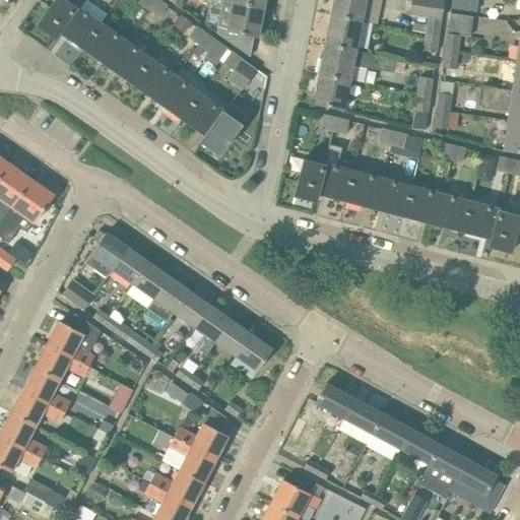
[(53,39),(59,31),(76,7),(66,0),(54,0),(36,26),(53,39)]
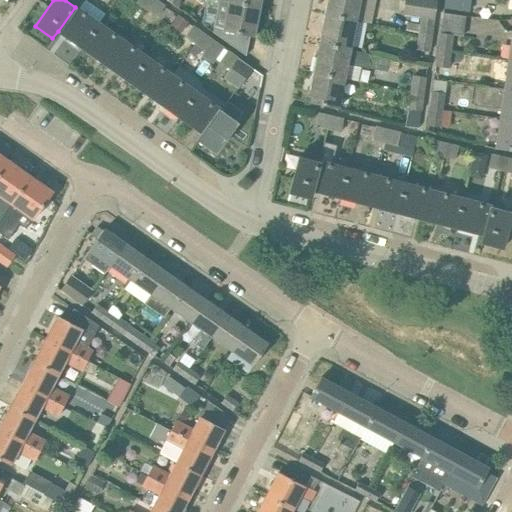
[(146,10),(152,0),(137,0),(136,2),(146,10)]
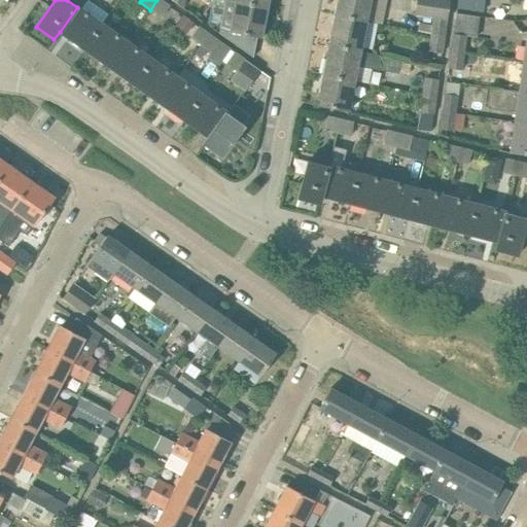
[(169,6),(161,0),(156,0),(150,10),(161,18),(169,6)]
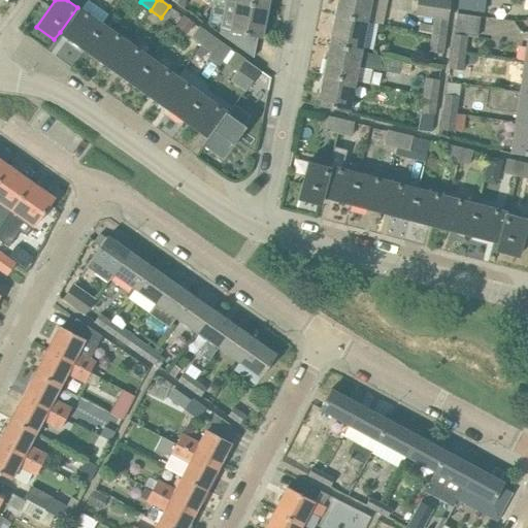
[(227,0),(225,0),(221,27),(230,29),(229,32),(261,38),(267,7),(235,1),(231,0),(228,0),(227,0)]
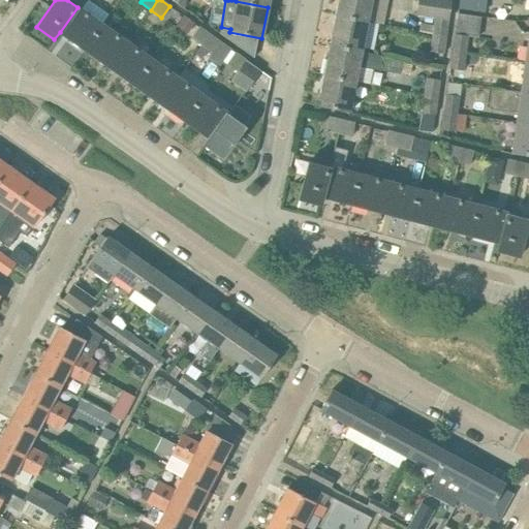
[(338,0),(336,14),(368,21),(371,0),(338,0)]
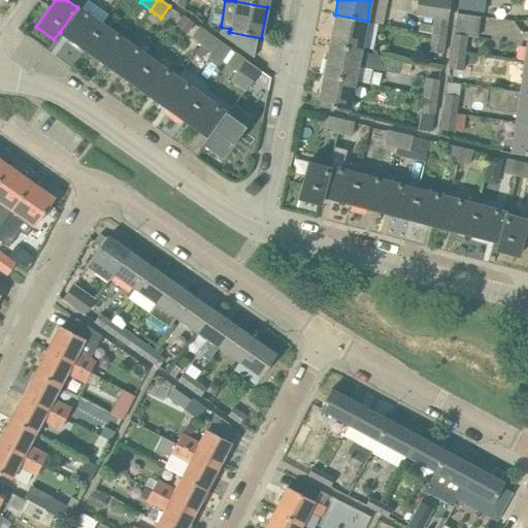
[(419,31),(432,34),(446,35),(448,19),(447,19),(450,0),(417,0),(415,14),(434,18),(433,26),(420,23),(419,31)]
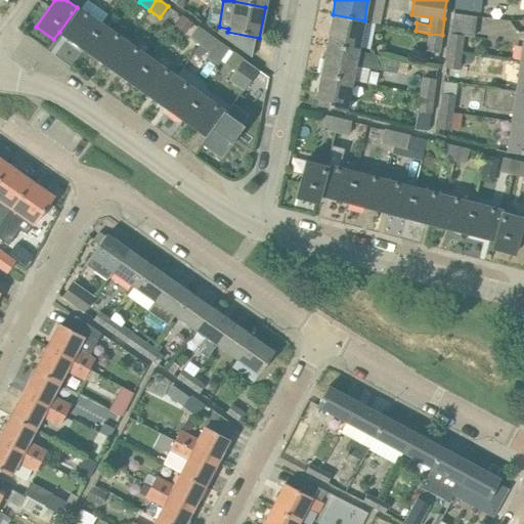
[(454,0),(453,8),(479,11),(480,0),(454,0)]
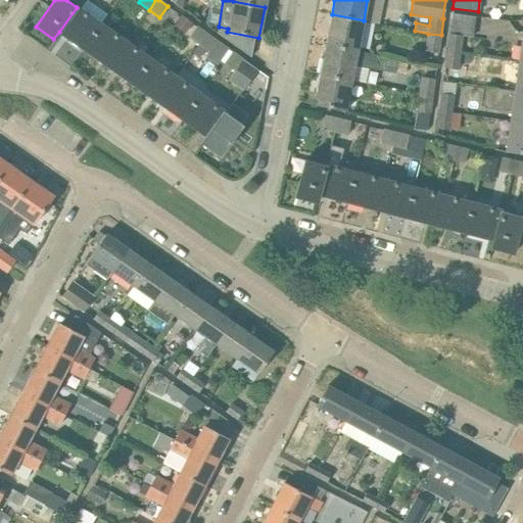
[(101,25),(77,7),(59,32),(84,49),(101,25)]
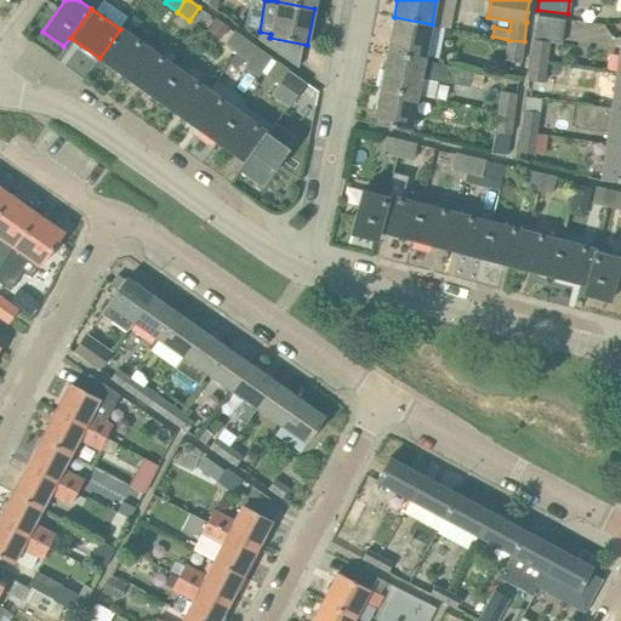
[(425,60),(432,24),(394,17),(387,52),(425,60)]
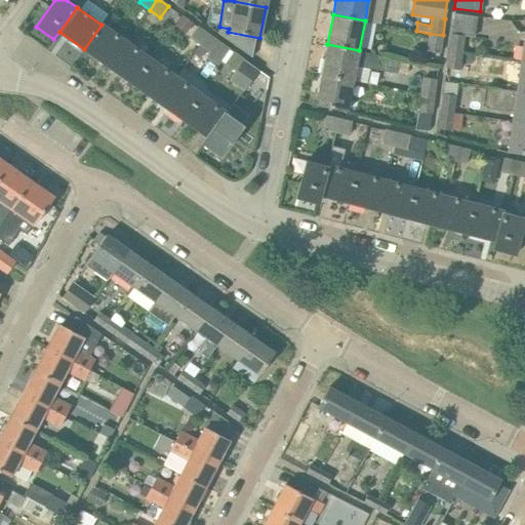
[(102,25),(84,49),(109,67),(126,42),(102,25)]
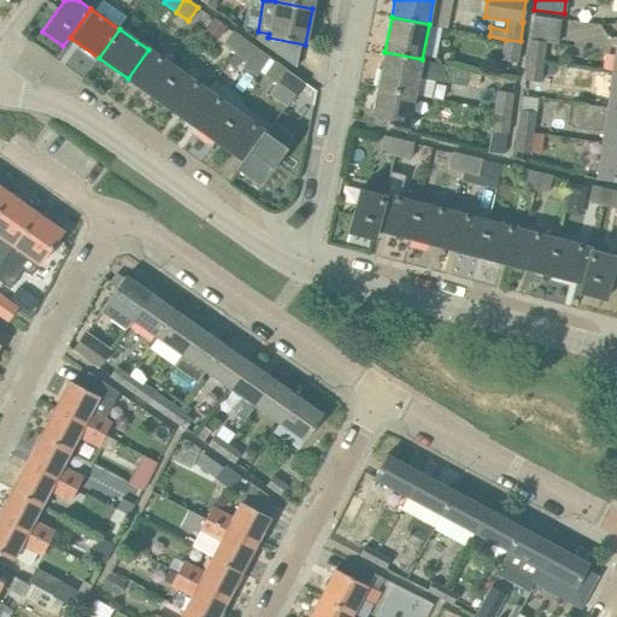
[(222,45),(234,53),(244,40),(231,31),(222,45)]
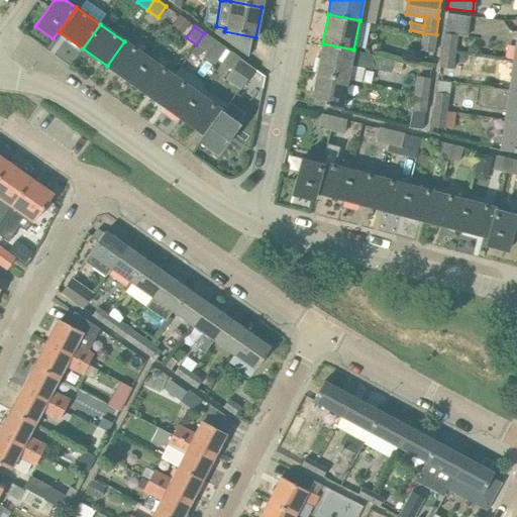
[(204,33),(196,44),(206,52),(203,57),(214,64),(225,48),(204,33)]
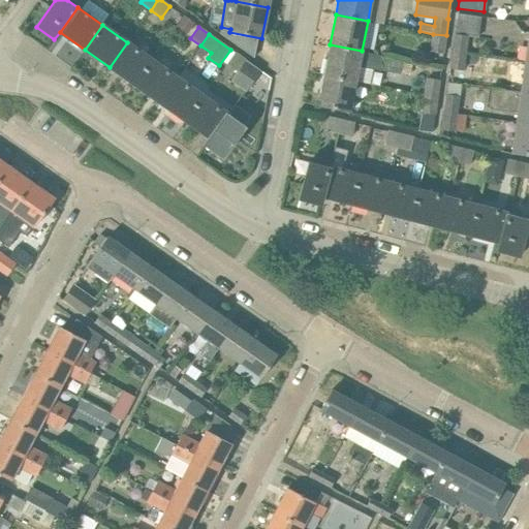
[(444,53),(446,35),(433,34),(431,51),(444,53)]
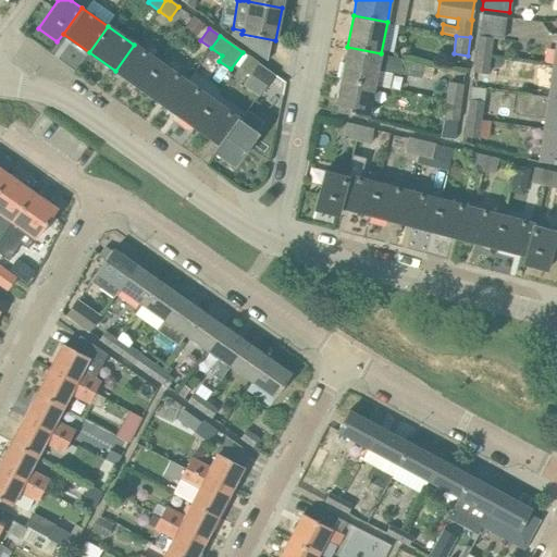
[(479,36),(475,53),(491,56),(494,37),(479,36)]
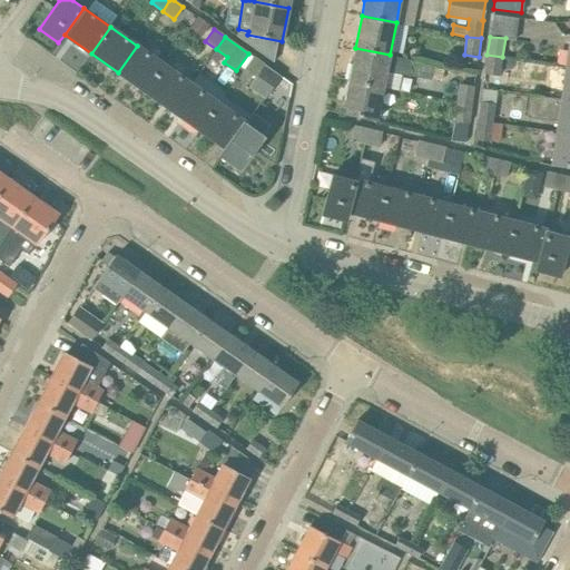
[(145,91),(164,65),(137,46),(118,72),(145,91)]
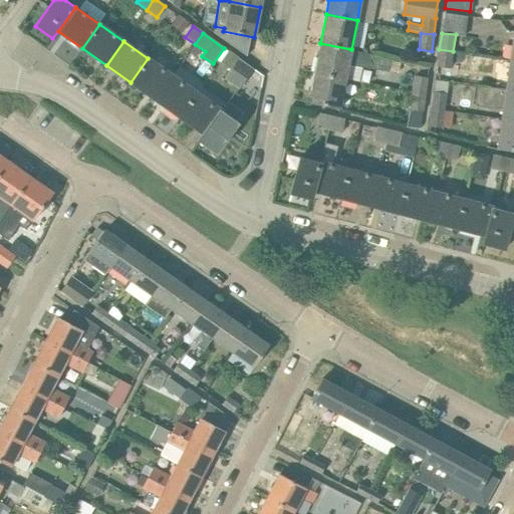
[(345,78),(351,49),(320,43),(315,72),(345,78)]
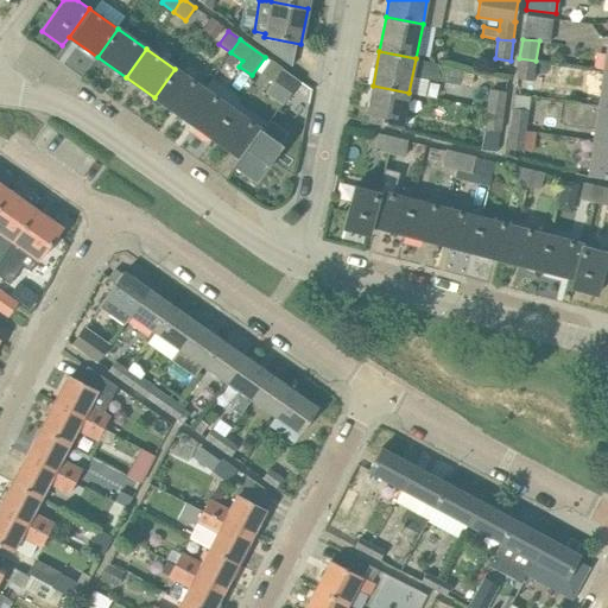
[(536,61),(519,58),(517,78),(533,81),(536,61)]
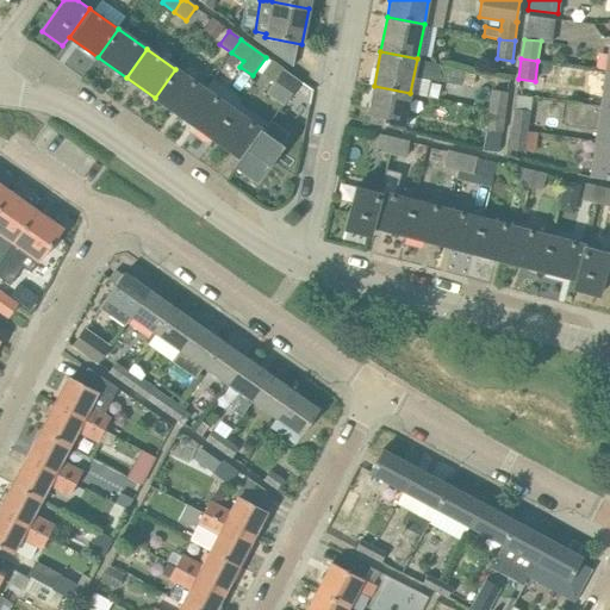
[(271,60),(260,73),(273,82),(282,68),(271,60)]
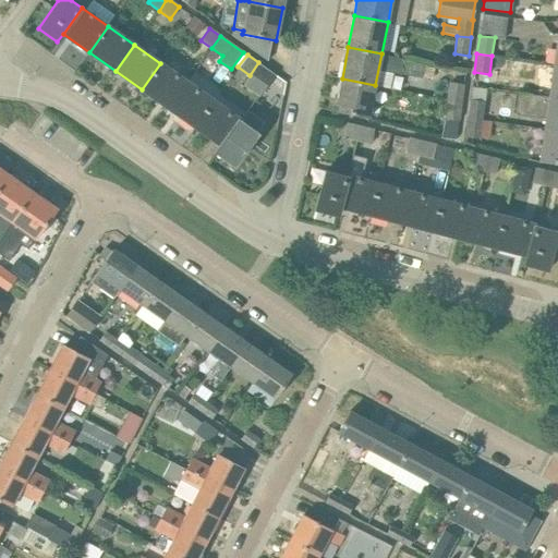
[(274,73),(258,62),(250,75),(251,75),(243,85),(258,95),(259,96),(275,74),(274,73)]
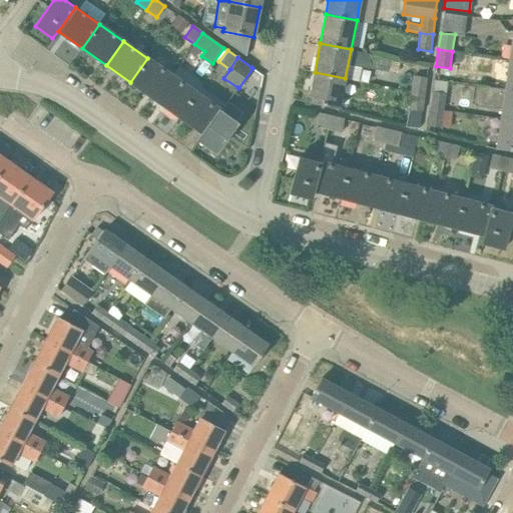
[(171,76),(147,58),(130,82),(154,99),(171,76)]
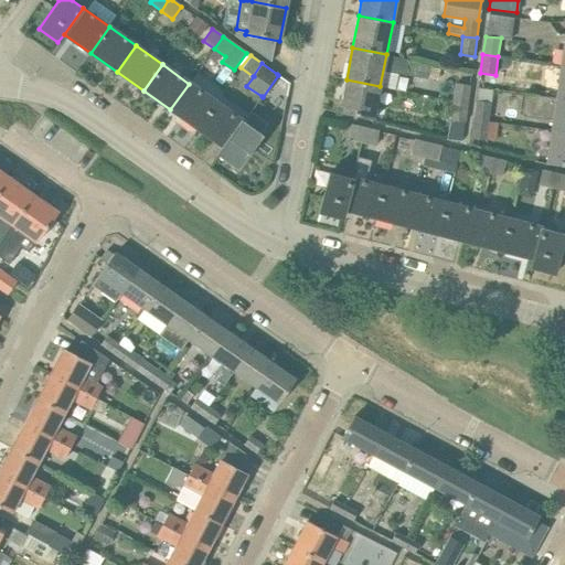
[(564,66),(561,66),(555,98),(564,99),(564,66)]
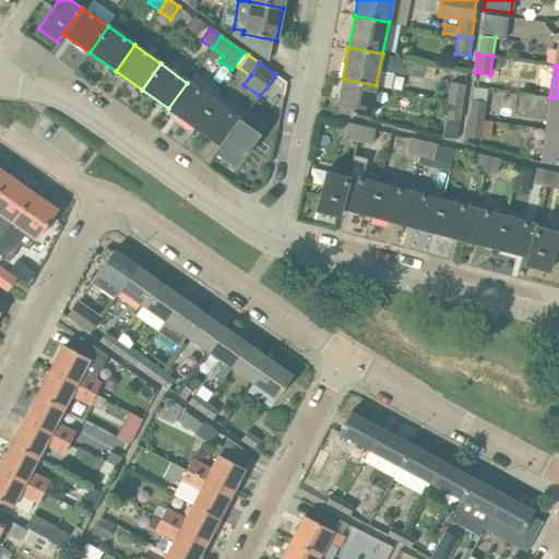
[(369,118),(376,85),(343,79),(336,111),(369,118)]
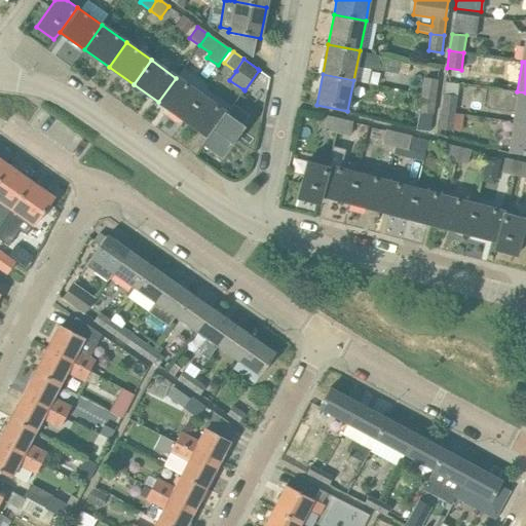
[(184,120),(201,96),(176,78),(158,102),(184,120)]
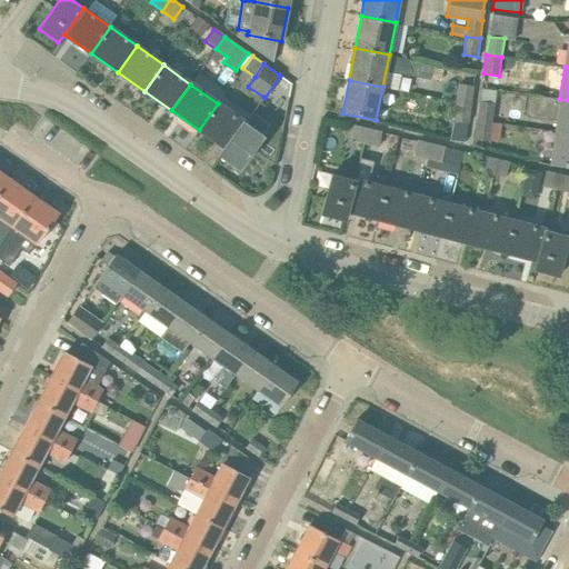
[(458,85),(456,102),(471,105),(473,87),(458,85)]
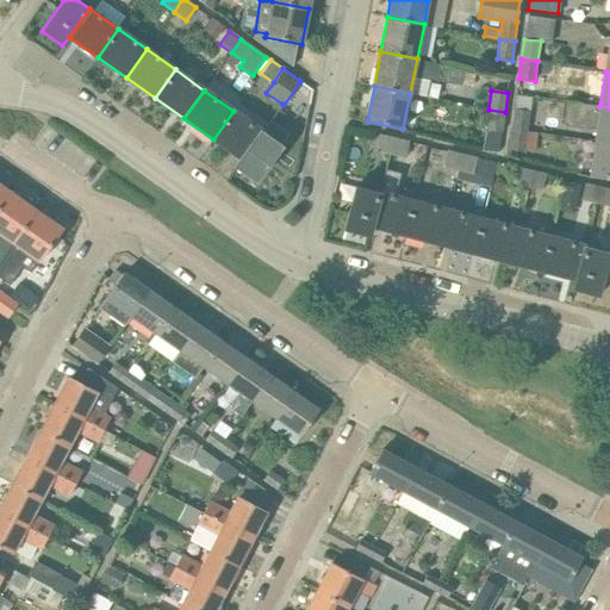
[(609,107),(599,106),(567,101),(564,125),(597,130),(595,141),(609,142),(609,107)]
